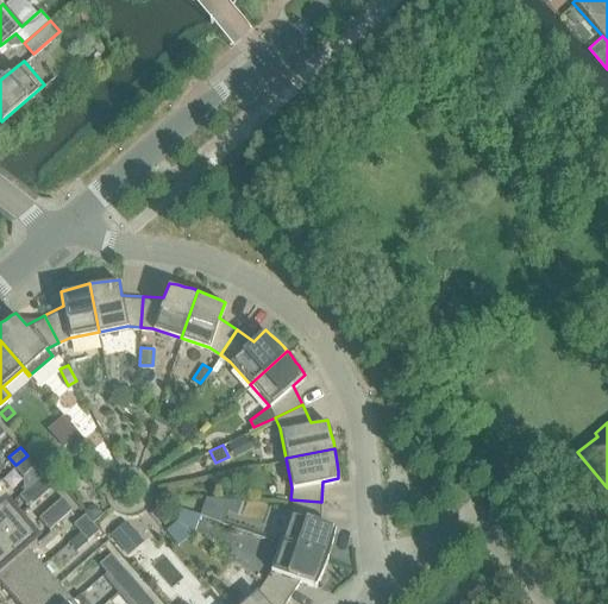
[(27,455),(16,465),(23,473),(35,464),(27,455)]
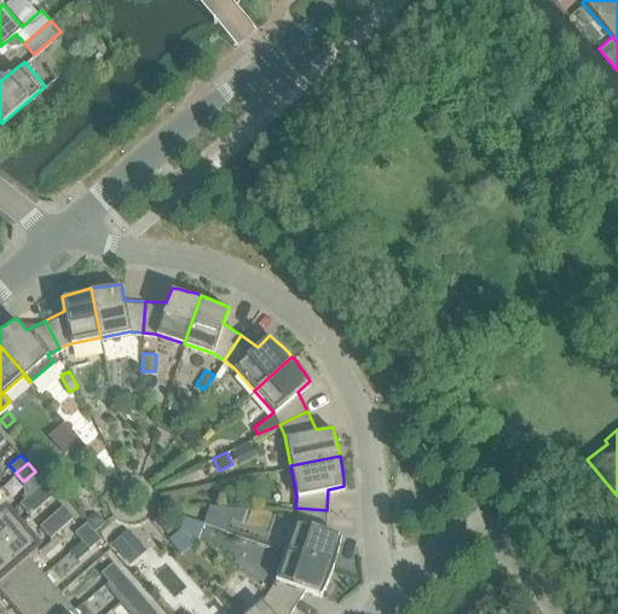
[(53,492),(42,480),(19,500),(29,513),(53,492)]
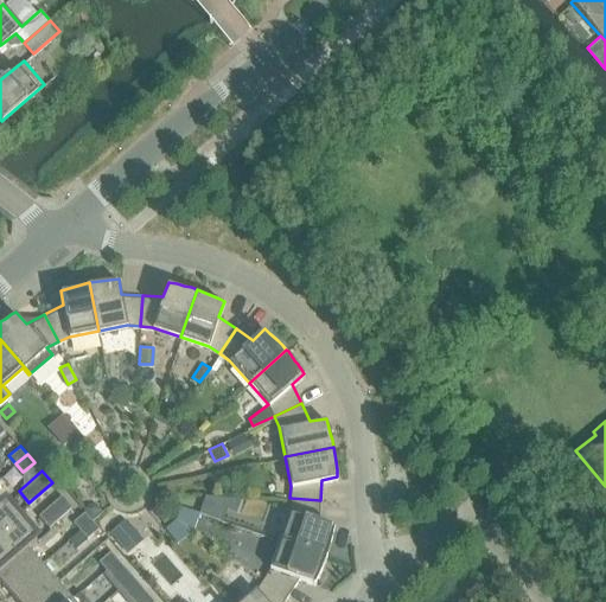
[(62,493),(38,513),(49,525),(72,505),(62,493)]
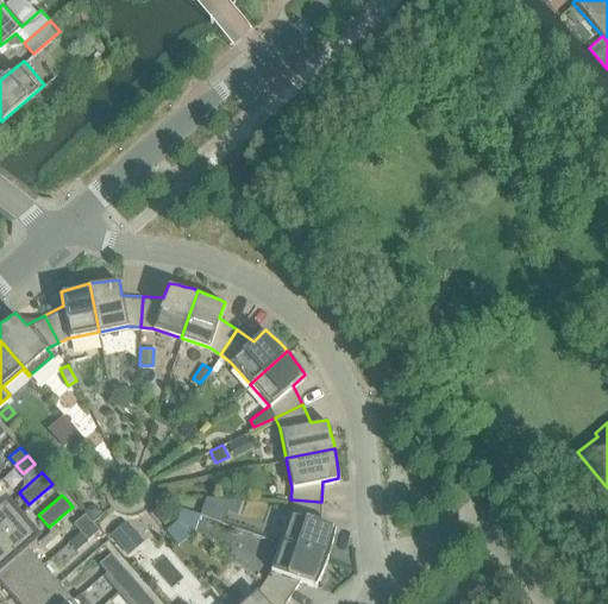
[(290,513),(280,540),(327,557),(331,547),(332,542),(333,535),(334,528),(319,522),(321,502),(290,499),(290,513)]
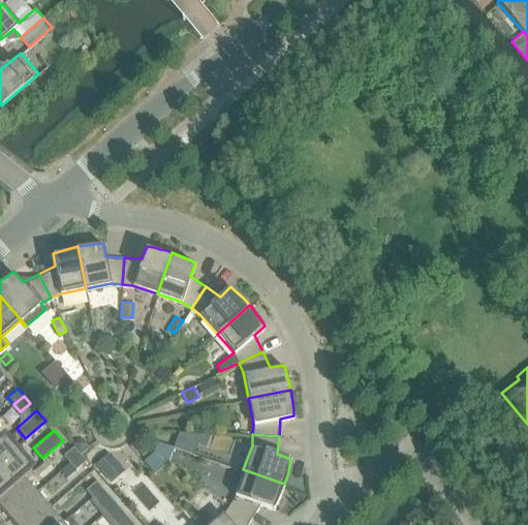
[(81,435),(72,442),(73,444),(80,452),(88,443),(81,435)]
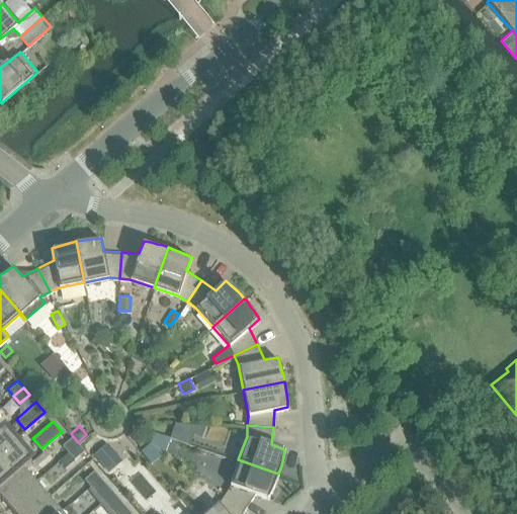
[(0,486),(22,466),(23,467),(30,460),(4,429),(0,432),(0,486)]
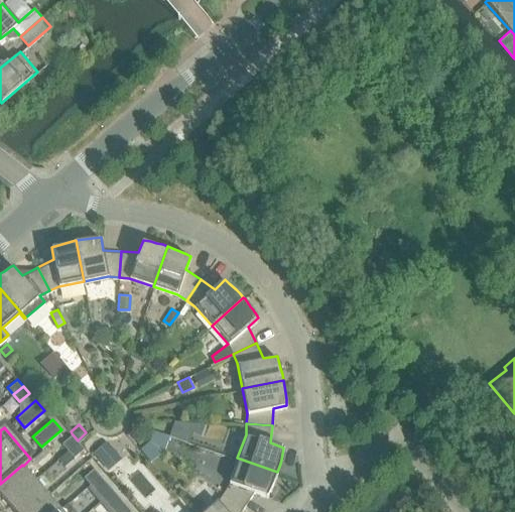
[(152,428),(148,440),(163,451),(169,434),(152,428)]
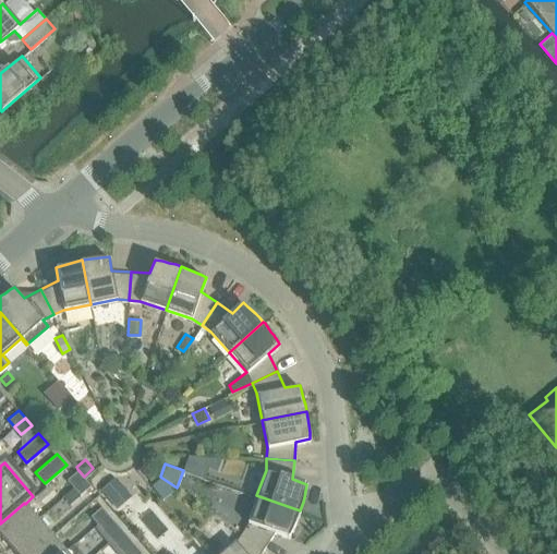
[(67,479),(73,486),(84,477),(77,469),(67,479)]
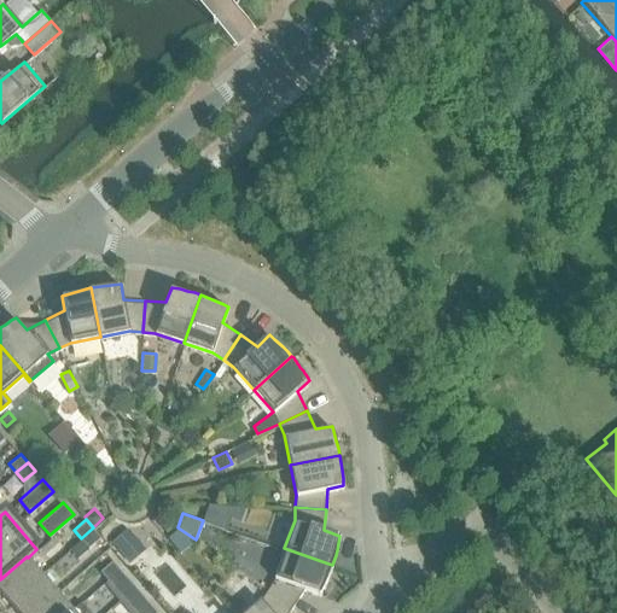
[(93,527),(81,538),(88,547),(100,536),(93,527)]
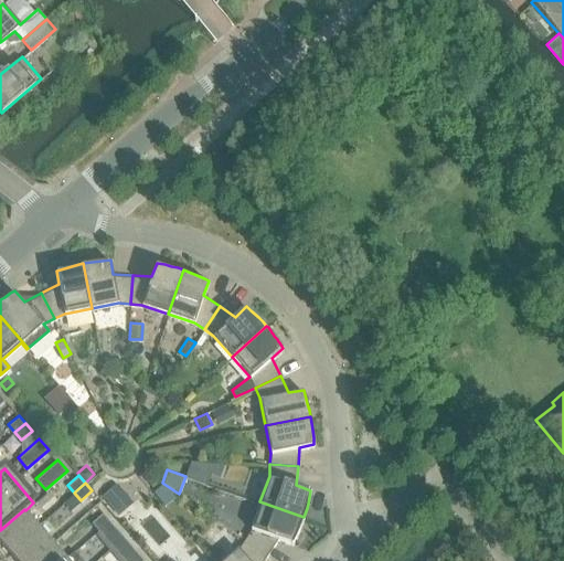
[(116,483),(102,495),(116,512),(131,500),(116,483)]
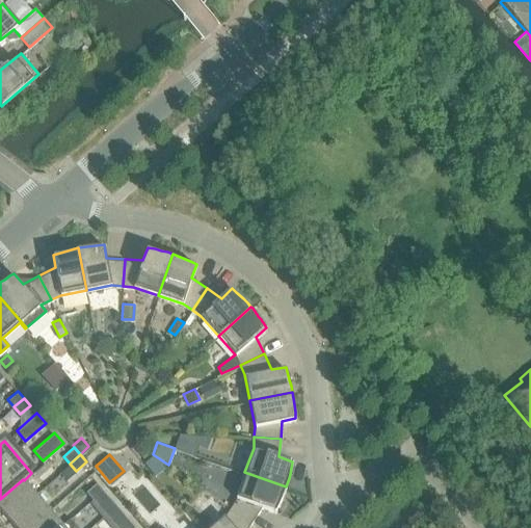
[(153,454),(144,462),(156,474),(168,465),(153,454)]
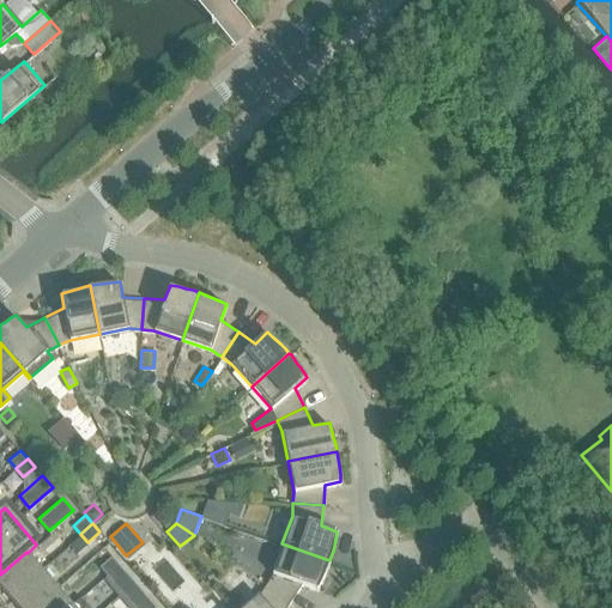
[(272,572),(265,583),(291,600),(302,583),(317,588),(321,581),(325,575),(327,567),(329,560),(282,543),(272,572)]
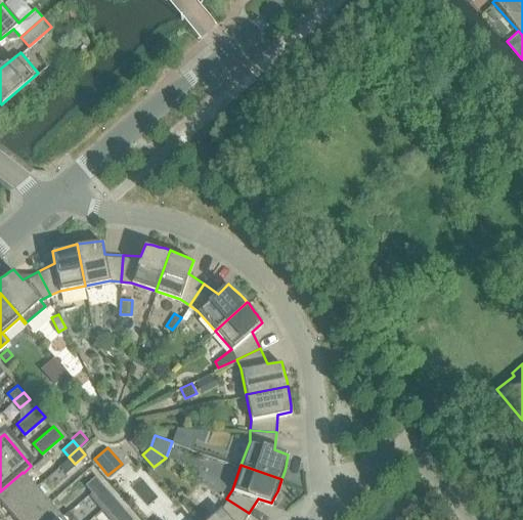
[(0,500),(9,510),(36,486),(24,473),(23,472),(0,491),(0,500)]
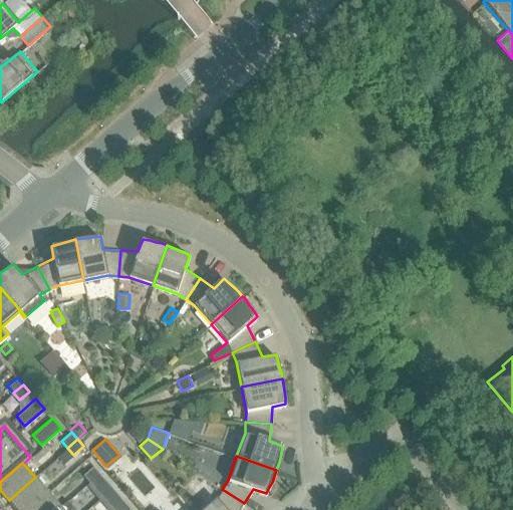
[(83,474),(89,481),(99,472),(93,465),(83,474)]
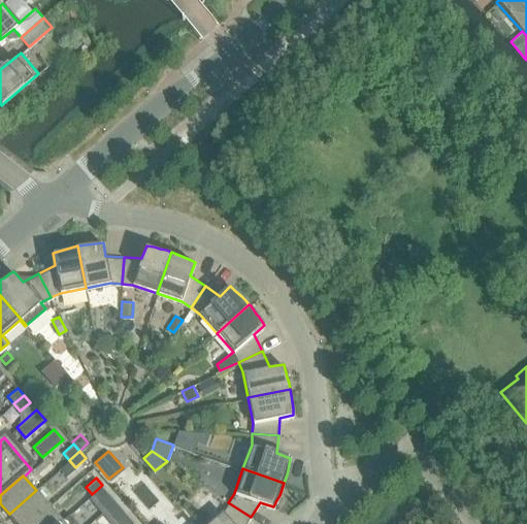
[(102,485),(92,494),(98,501),(108,492),(102,485)]
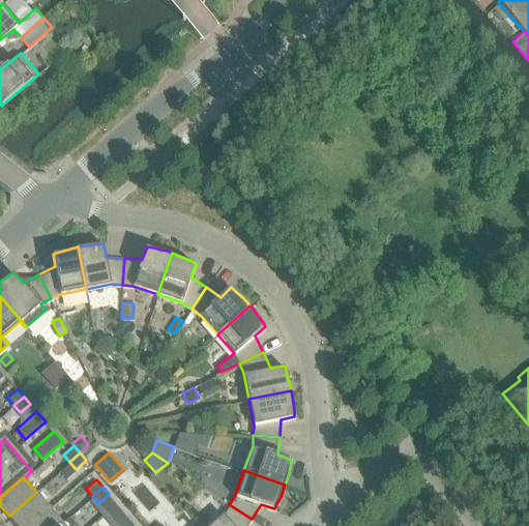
[(9,516),(18,525),(27,525),(49,507),(36,492),(9,516)]
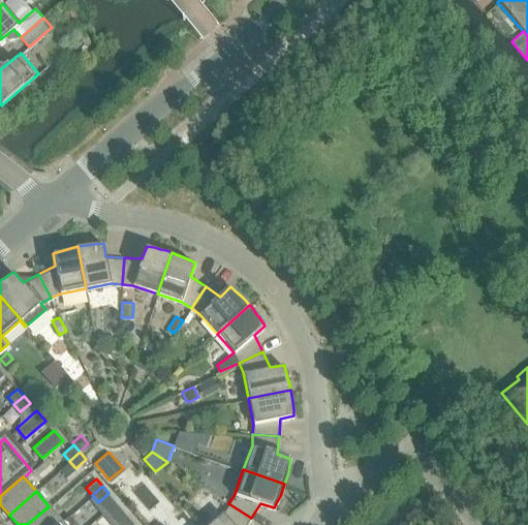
[(200,524),(199,523),(198,524),(199,524),(245,524),(251,518),(228,503),(222,513),(208,524),(200,524)]
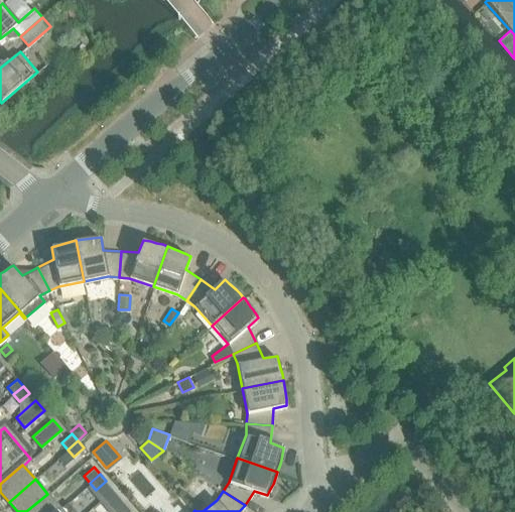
[(26,511),(55,511),(60,508),(47,494),(26,511)]
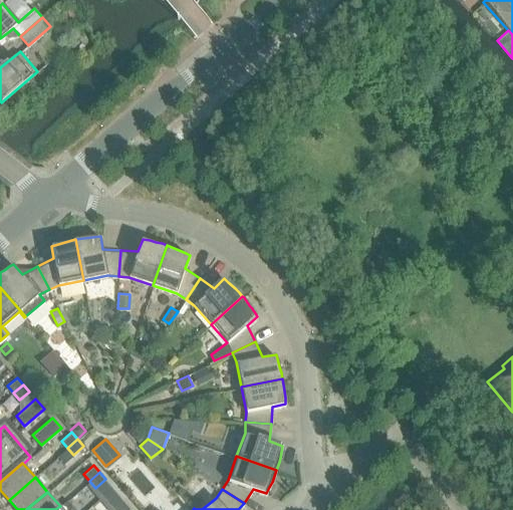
[(108,503),(114,509),(124,501),(118,494),(108,503)]
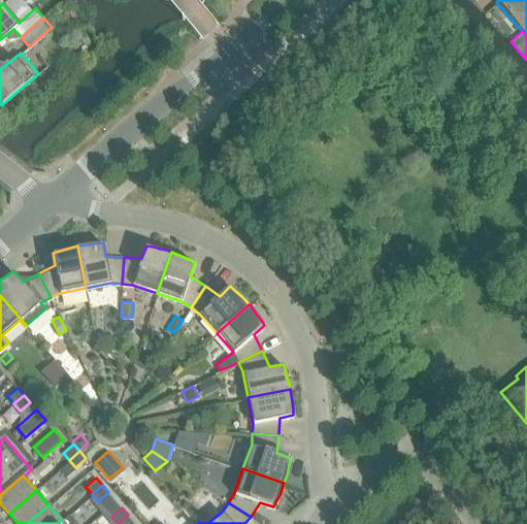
[(62,520),(57,523),(77,523),(69,514),(62,520)]
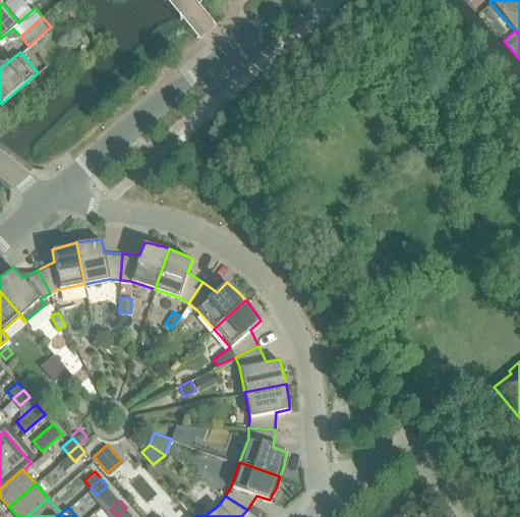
[(126,508),(116,516),(129,516),(132,515),(126,508)]
